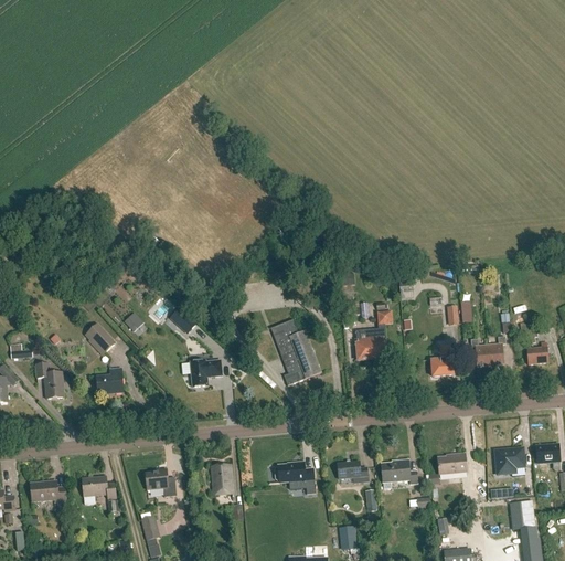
[(493,270),(515,264),(514,257),(492,263),(493,270)]
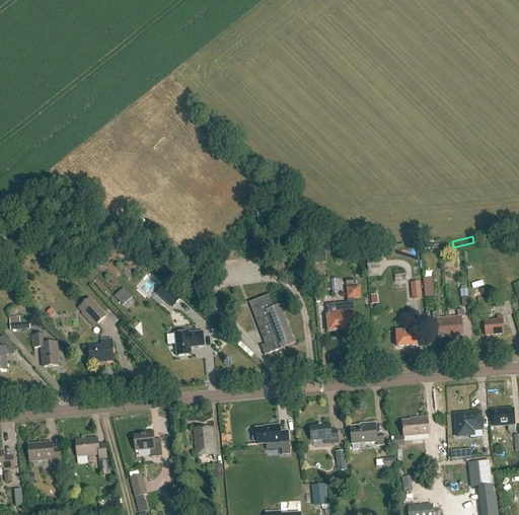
[(330,287),(329,279),(314,281),(314,288),(330,287)]
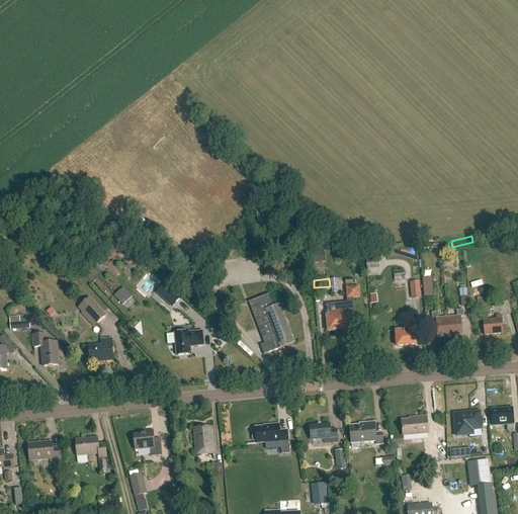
[(421,295),(419,278),(410,279),(411,296),(421,295)]
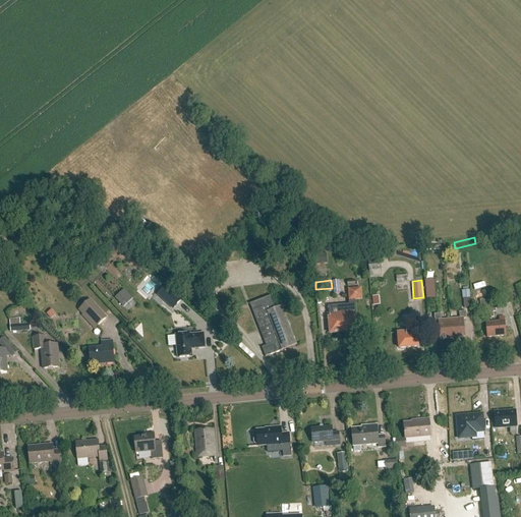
[(361,297),(360,286),(347,288),(349,302),(329,304),(330,314),(328,314),(329,331),(356,329),(353,298),(361,297)]
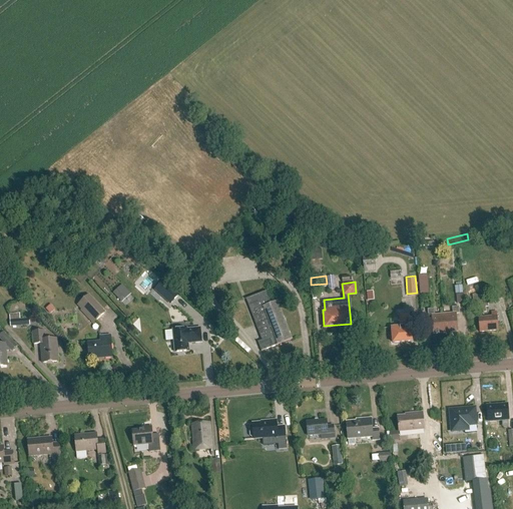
[(125,297),(132,291),(125,283),(118,289),(125,297)]
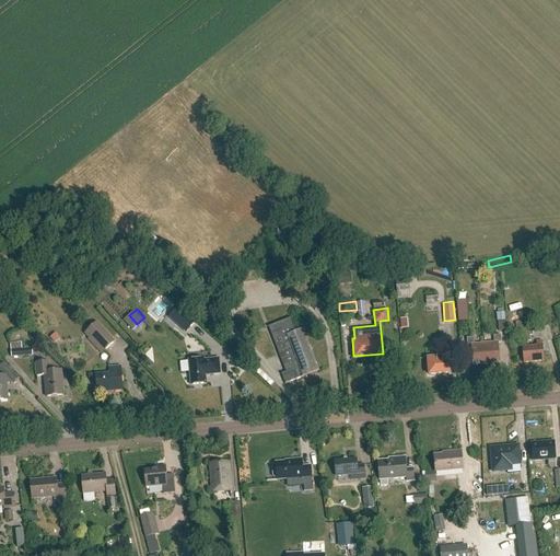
[(318,368),(298,312),(268,324),(286,369),(281,371),(284,381),(318,368)]
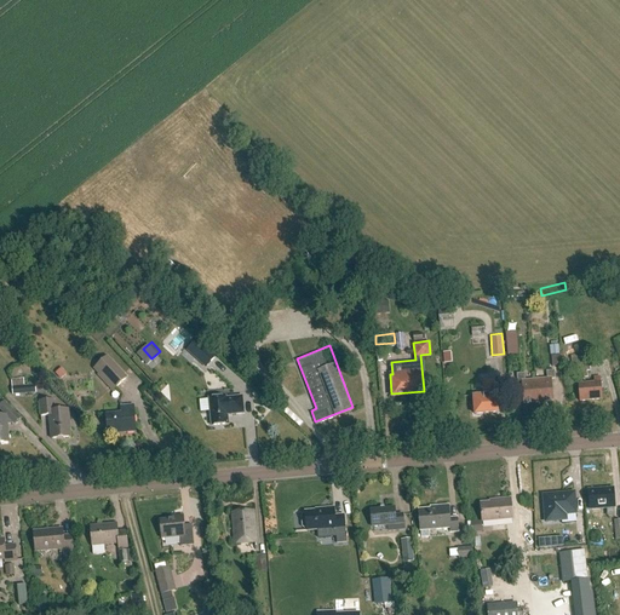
[(127,373),(104,350),(92,361),(99,368),(97,371),(113,388),(127,373)]
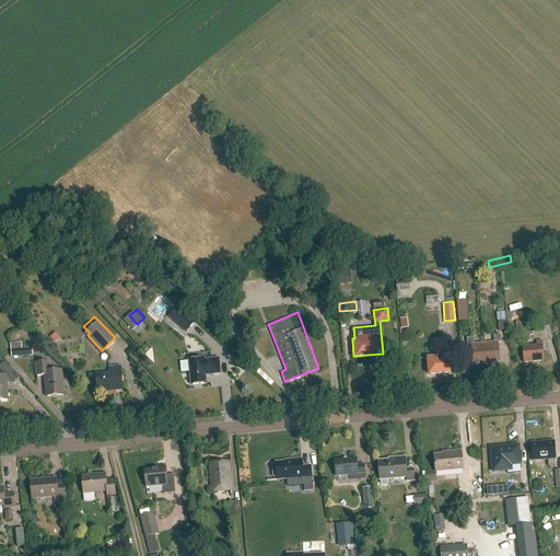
[(194,319),(181,327),(185,334),(199,325),(194,319)]
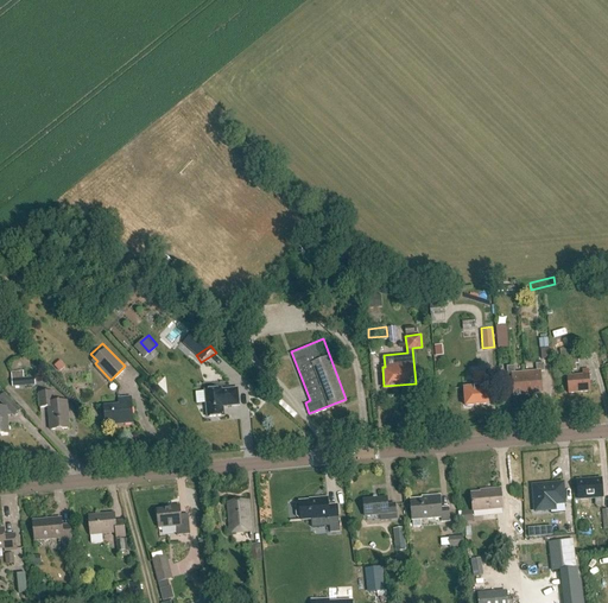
[(577,360),(577,348),(565,348),(565,367),(576,367),(575,360),(577,360)]
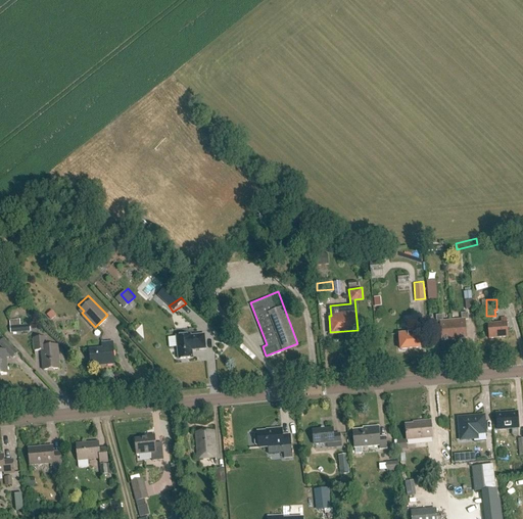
[(453,319),(454,337),(467,336),(465,318),(468,318),(467,311),(461,311),(461,318),(453,319)]
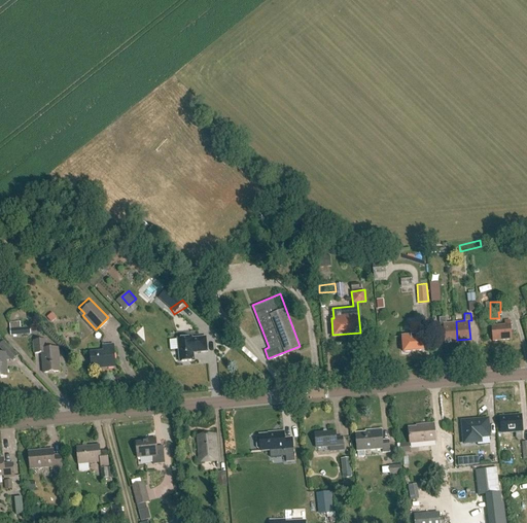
[(457,340),(456,321),(447,322),(446,315),(438,316),(440,323),(443,322),(445,341),(457,340)]
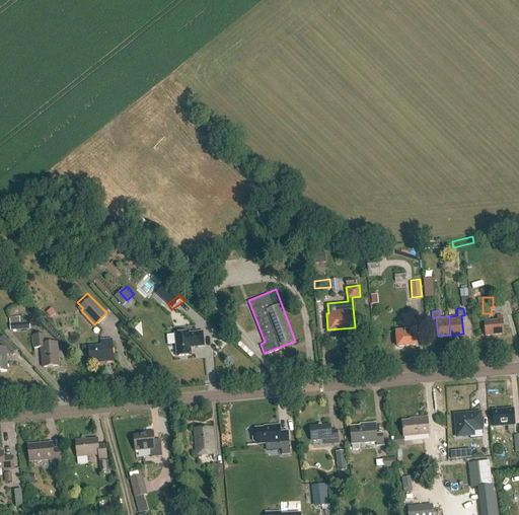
[(504,332),(502,313),(496,313),(497,317),(483,318),(485,334),(504,332)]
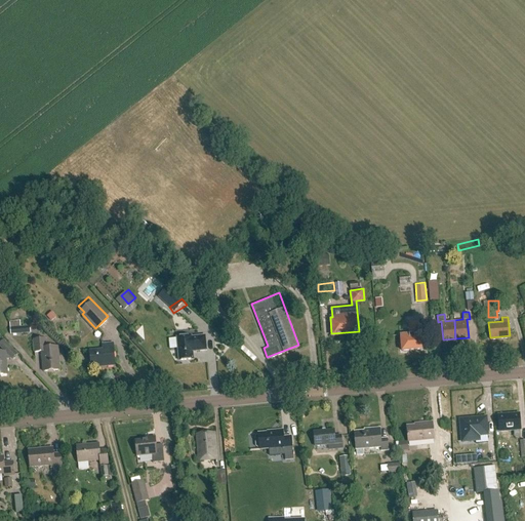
[(418,332),(417,318),(407,319),(408,332),(400,333),(401,350),(420,348),(419,331),(418,332)]
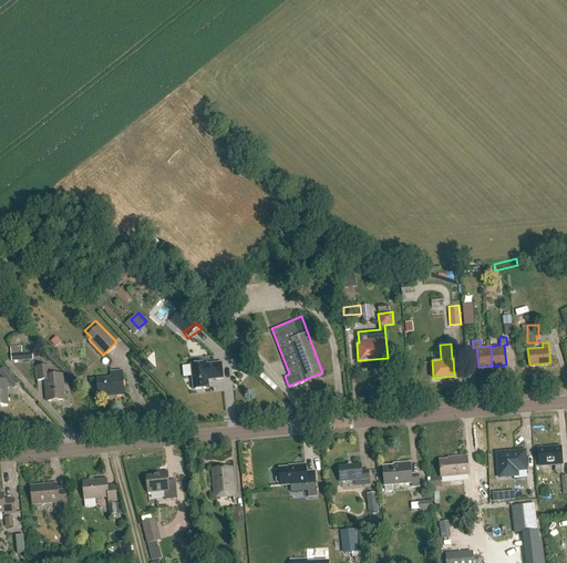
[(223,376),(222,360),(206,361),(206,360),(191,361),(193,387),(208,386),(207,377),(223,376)]
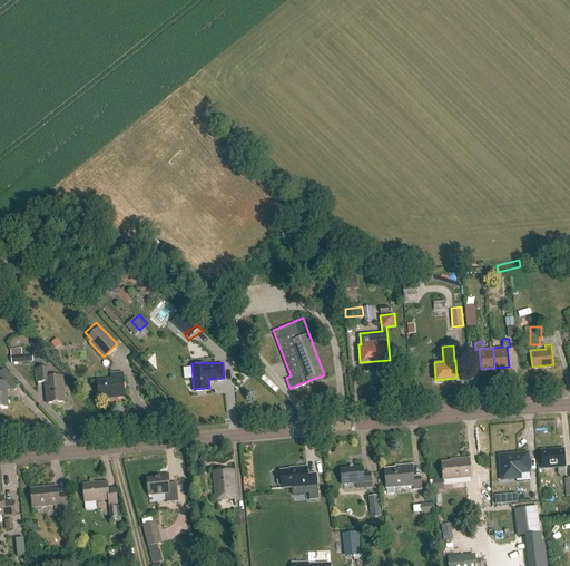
[(49,376),(48,366),(36,367),(37,381),(45,380),(46,401),(65,400),(61,374),(49,376)]
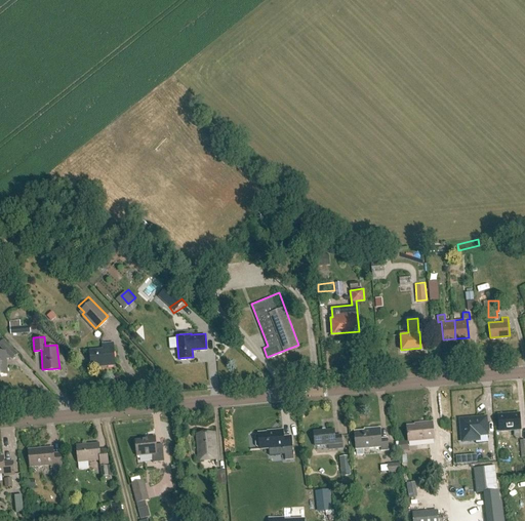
[(16,353),(2,338),(0,339),(0,345),(4,350),(0,350),(0,373),(6,373),(5,357),(11,357),(16,353)]
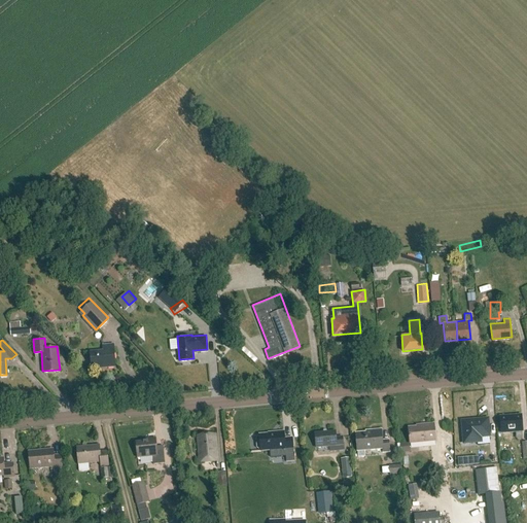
[(114,364),(112,342),(102,343),(103,349),(90,350),(92,367),(114,364)]
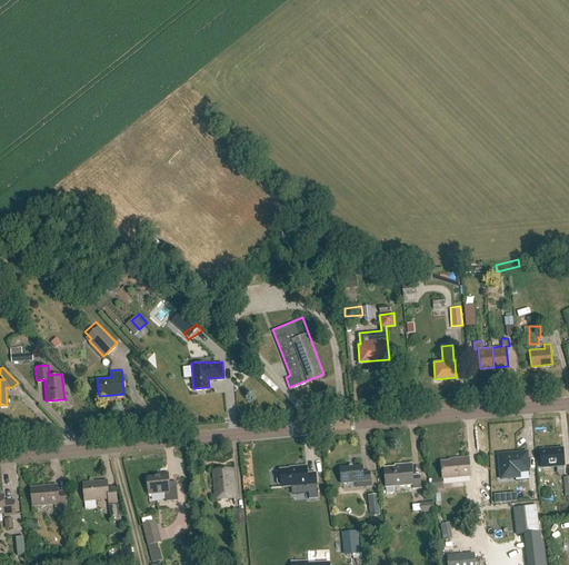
[(565,471),(562,447),(540,448),(541,464),(557,463),(557,471),(565,471)]
